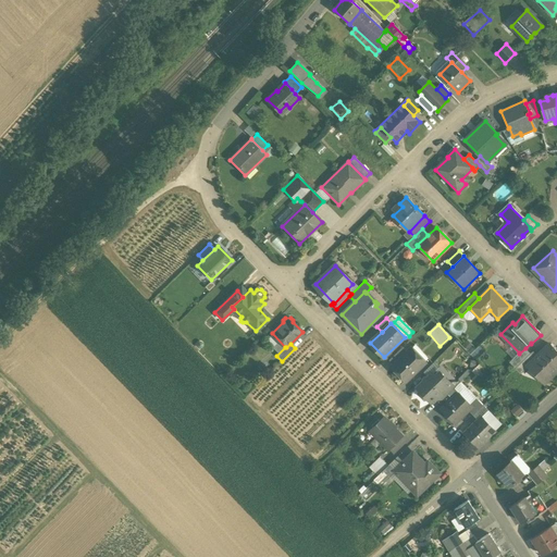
[(556,370),(556,351),(549,344),(537,356),(529,364),(545,382),(556,370)]
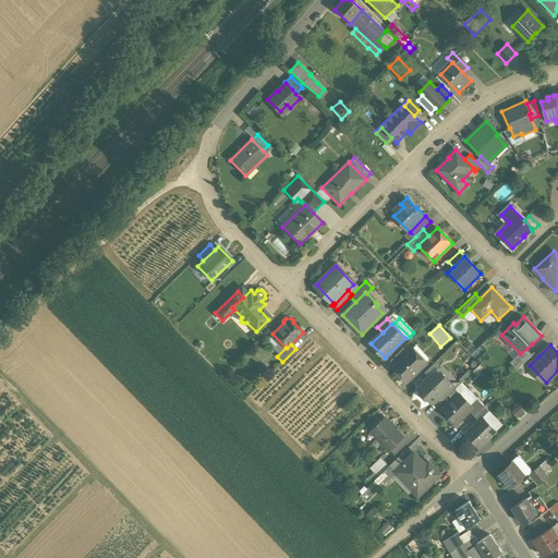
[(415,346),(412,349),(416,354),(417,355),(422,352),(415,346)]
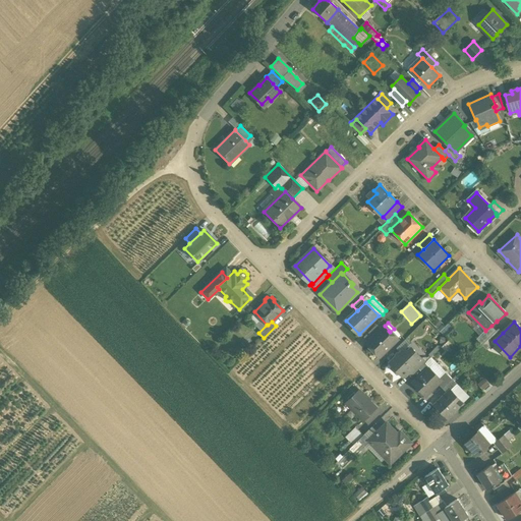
[(377,325),(364,337),(368,341),(382,329),(377,325)]
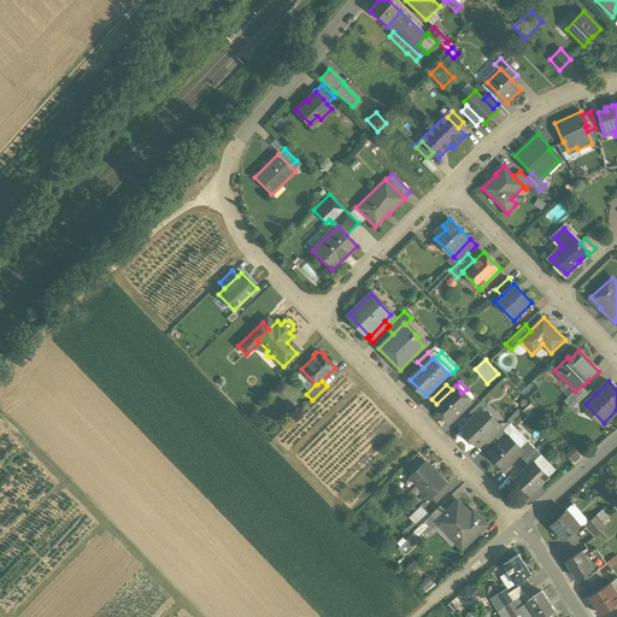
[(582,386),(575,392),(575,391),(564,401),(570,409),(588,392),(582,386)]
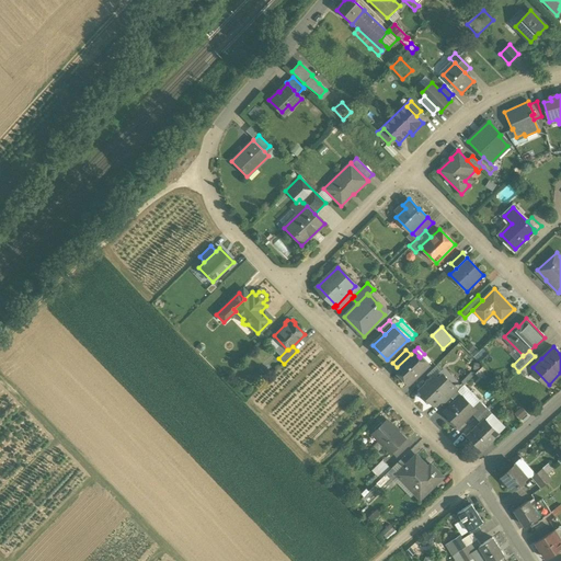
[(419,356),(415,359),(411,354),(397,367),(395,369),(409,384),(427,365),(420,357),(419,356)]
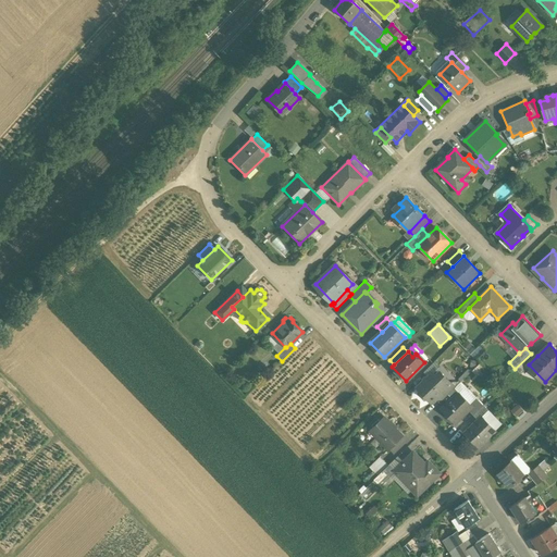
[(533,351),(518,367),(522,371),(529,364),(537,356),(533,351)]
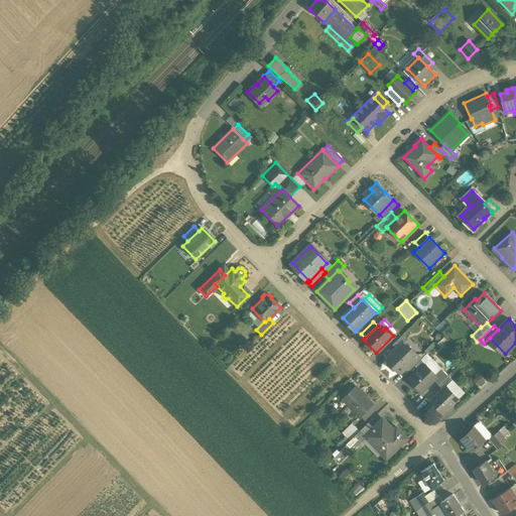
[(408,347),(403,352),(401,352),(397,349),(396,350),(394,350),(392,352),(392,354),(386,360),(389,363),(388,366),(393,371),(396,370),(399,373),(406,366),(418,354),(416,354),(408,347)]
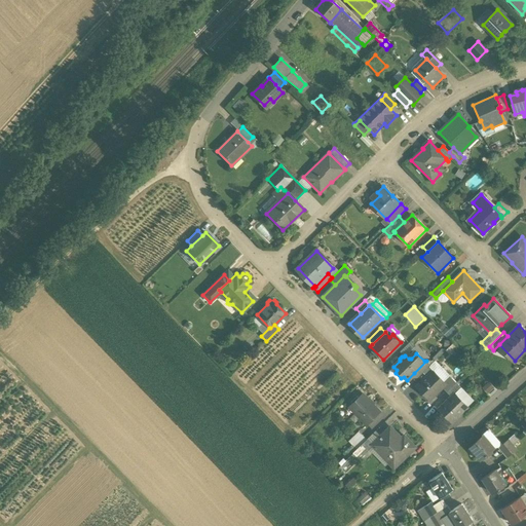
[(426,361),(414,373),(418,377),(430,365),(426,361)]
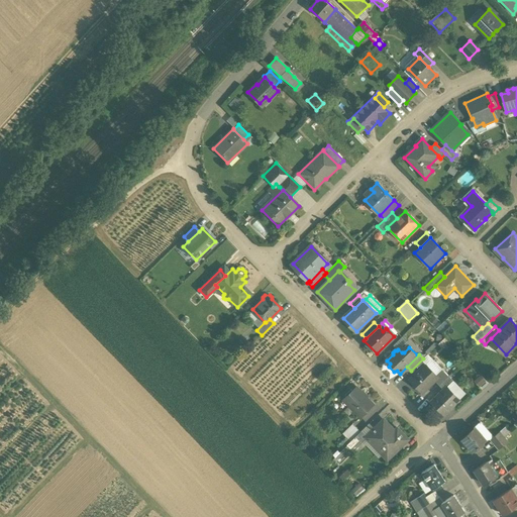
[(438,377),(426,365),(409,381),(422,394),(435,381),(438,378),(438,377)]
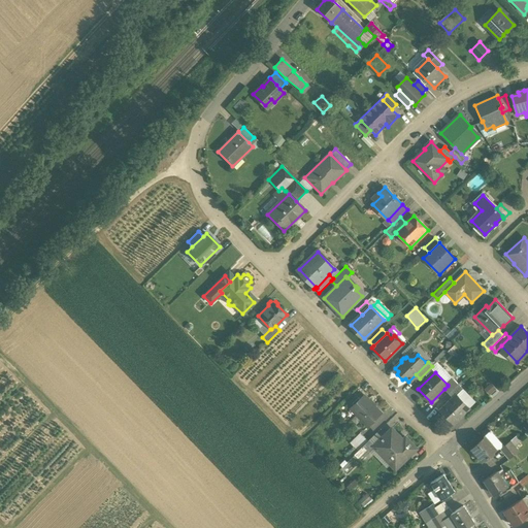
[(458,385),(453,380),(448,385),(448,386),(444,389),(449,394),(458,385)]
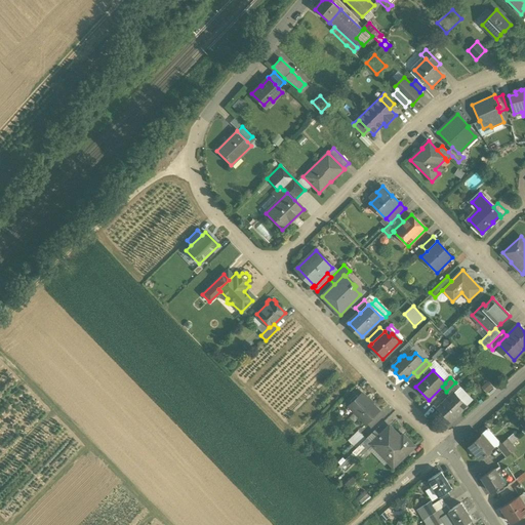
[(455,382),(446,392),(450,396),(453,393),(454,393),(460,387),(455,382)]
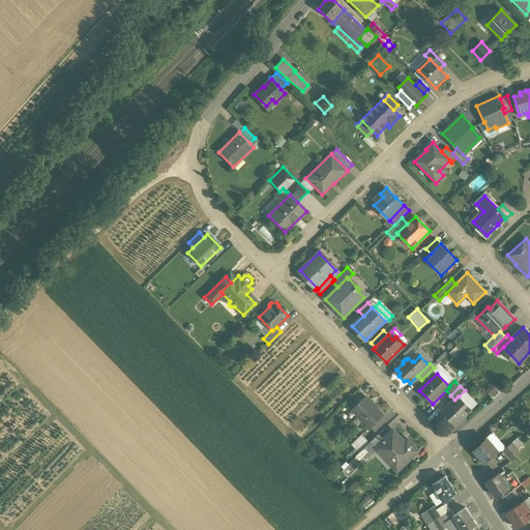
[(442,412),(441,413),(454,427),(464,417),(471,410),(459,396),(458,396),(454,400),(442,412)]
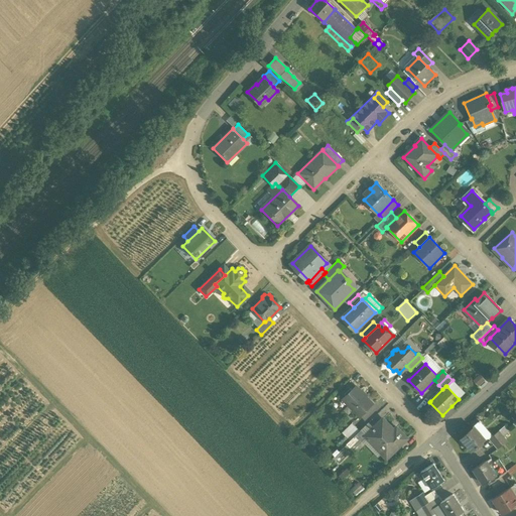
[(373,404),(356,387),(352,391),(350,389),(345,394),(347,396),(343,400),(359,417),(364,412),(365,413),(369,409),(368,408),(373,404)]
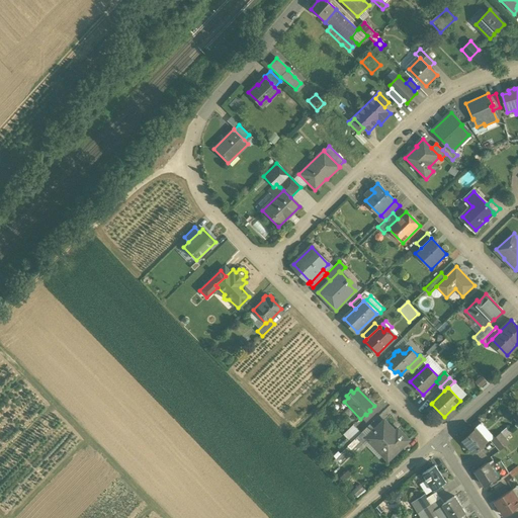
[(453,408),(444,417),(448,421),(457,413),(453,408)]
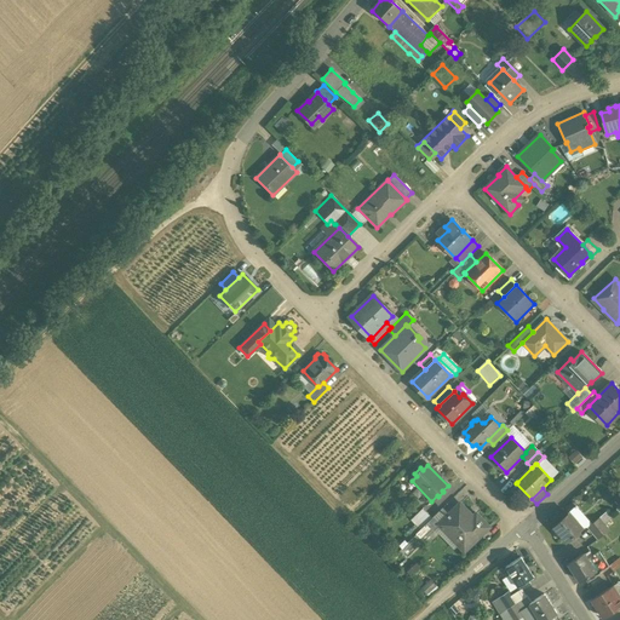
[(474,517),(460,503),(438,524),(440,526),(451,537),(455,530),(471,545),(489,527),(477,514),(474,517)]
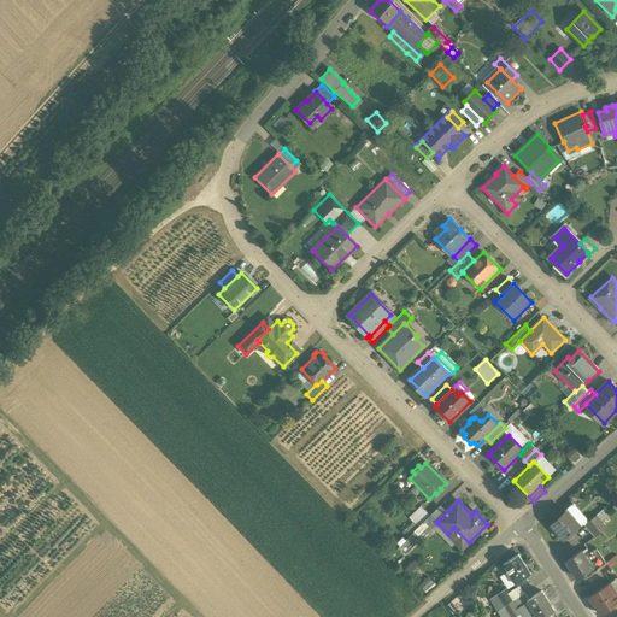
[(430,516),(421,506),(409,518),(418,528),(430,516)]
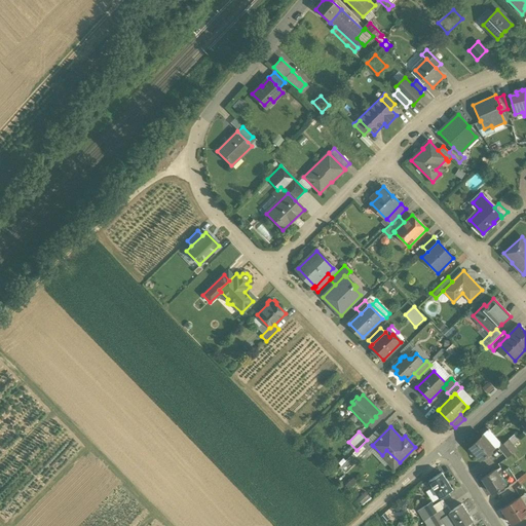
[(489,444),(482,436),(470,447),(481,460),(495,448),(491,443),(489,444)]
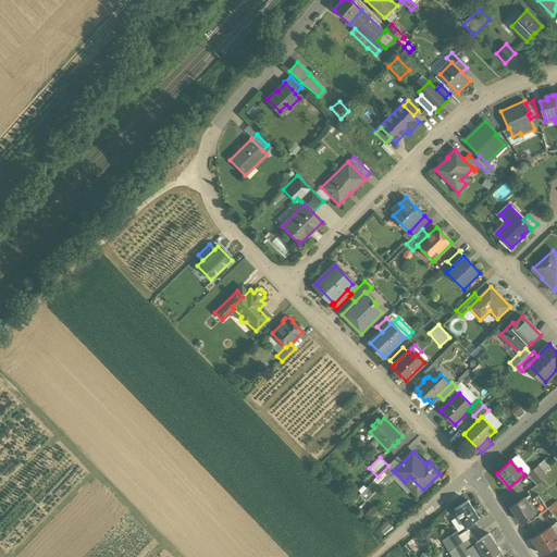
[(378,477),(373,480),(380,486),(395,472),(394,471),(388,466),(378,477)]
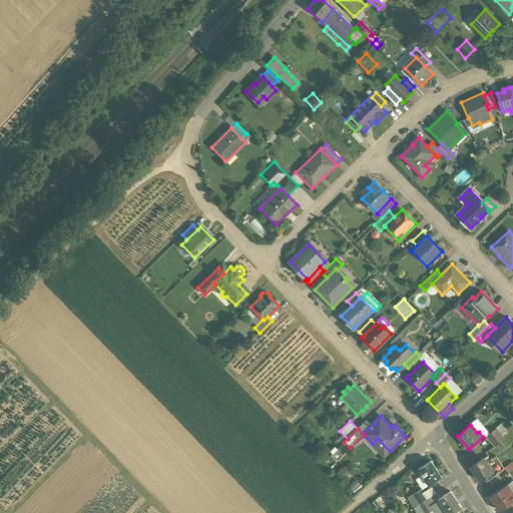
[(496,429),(487,436),(491,441),(500,434),(496,429)]
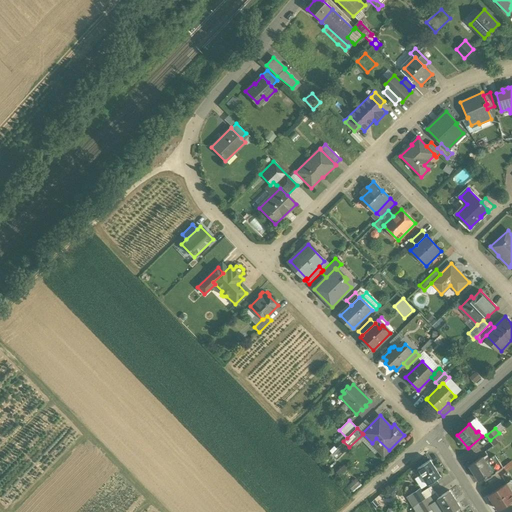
[(499,433),(490,440),(494,445),(503,438),(499,433)]
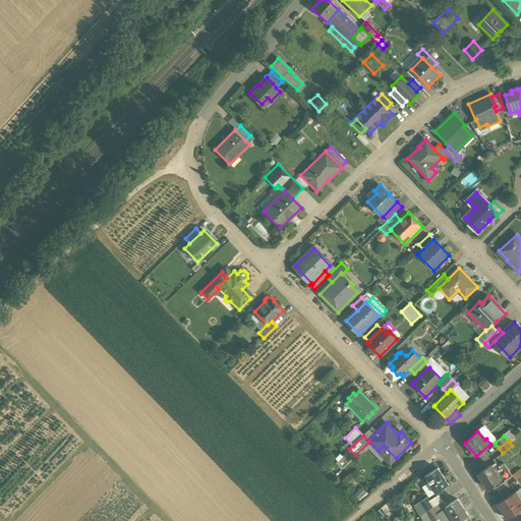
[(338,461),(342,467),(348,464),(344,457),(338,461)]
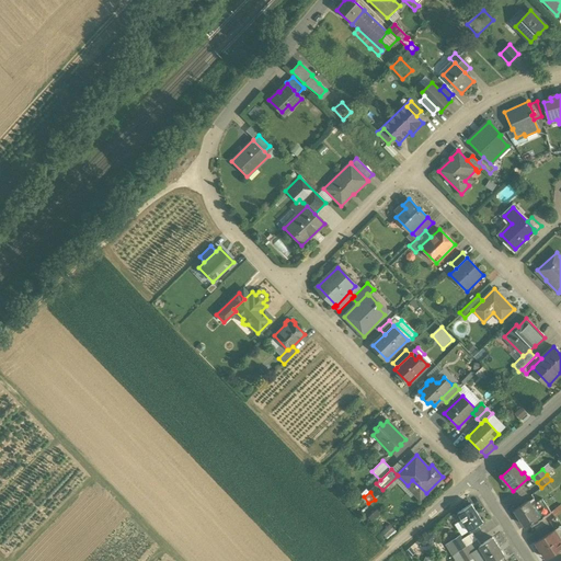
[(551,512),(542,499),(531,505),(539,517),(537,518),(539,522),(544,518),(544,517),(551,512)]
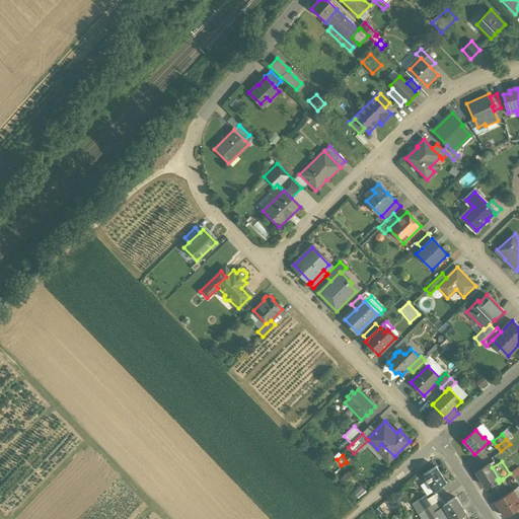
[(492,467),(489,463),(476,471),(486,487),(492,484),(494,487),(499,483),(497,479),(499,478),(492,467)]
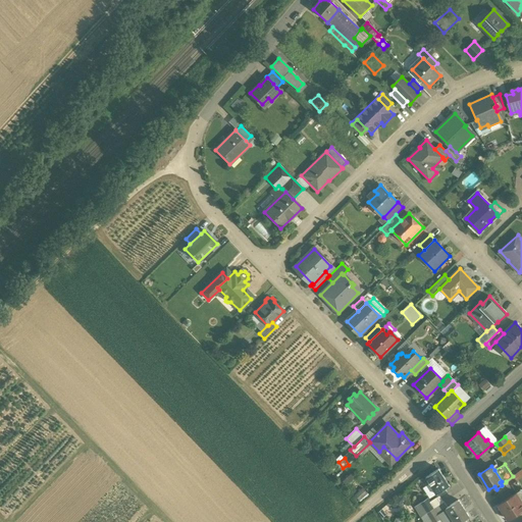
[(437,469),(426,477),(436,493),(449,486),(437,469)]
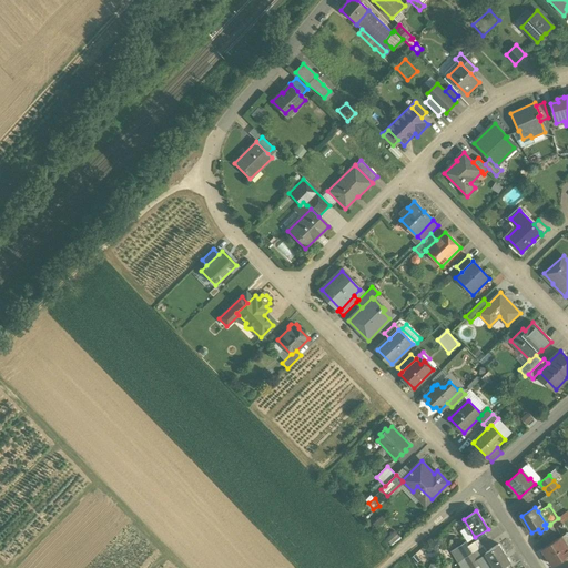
[(567,510),(558,518),(563,524),(567,518),(567,510)]
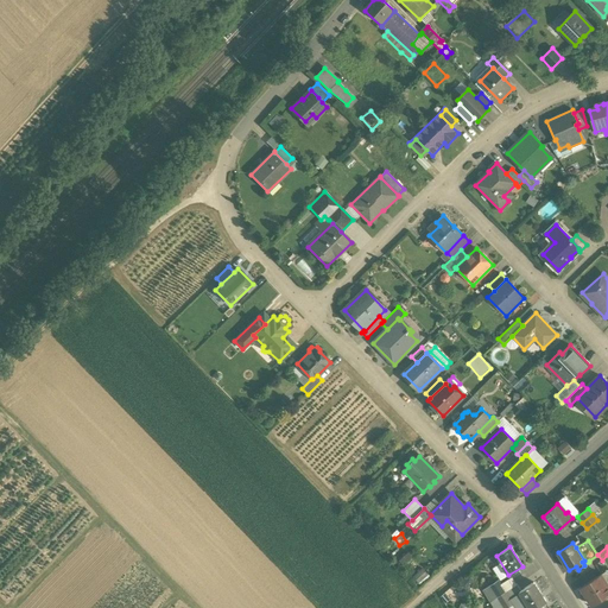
[(607,586),(601,575),(581,588),(593,606),(607,595),(607,586)]
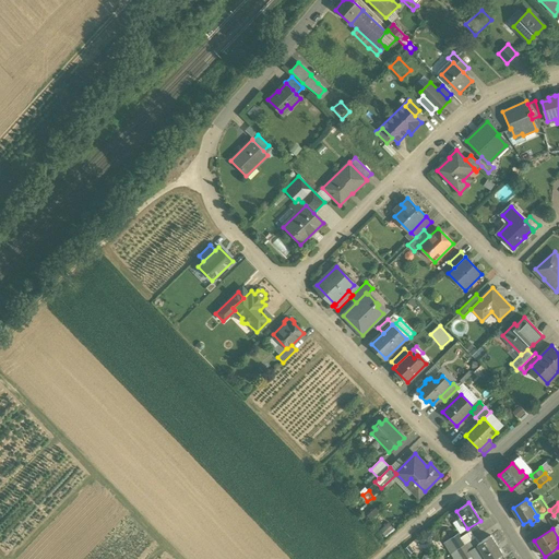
[(458,534),(450,538),(456,548),(458,549),(465,545),(458,534)]
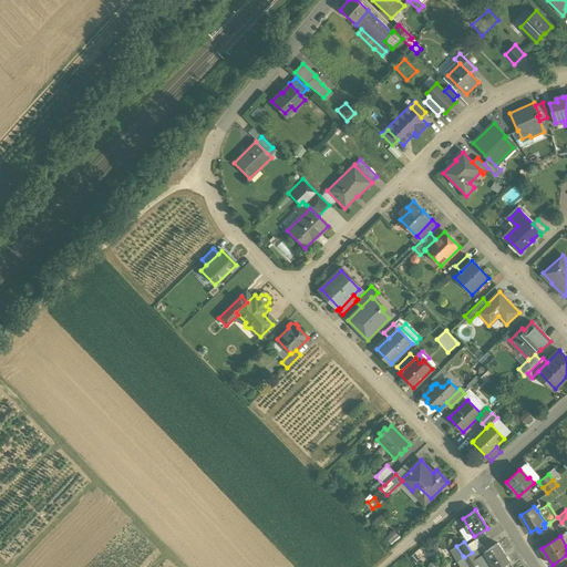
[(501,566),(509,562),(497,543),(485,552),(484,552),(493,565),(494,566),(501,566)]
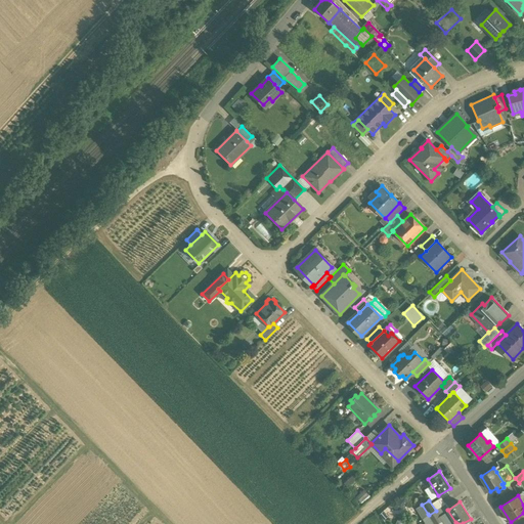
[(422,505),(417,509),(423,517),(428,514),(422,505)]
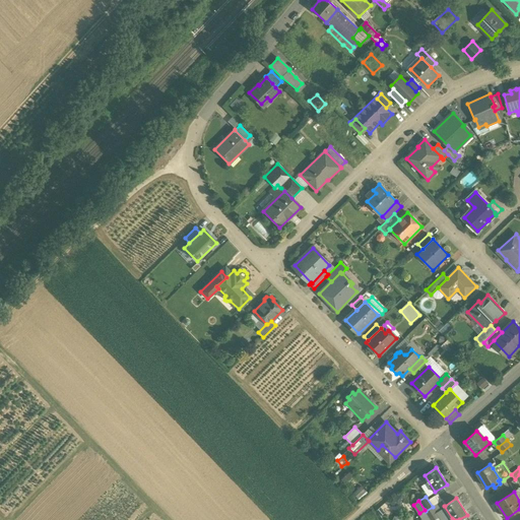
[(442,501),(433,507),(436,512),(444,506),(445,506),(442,501)]
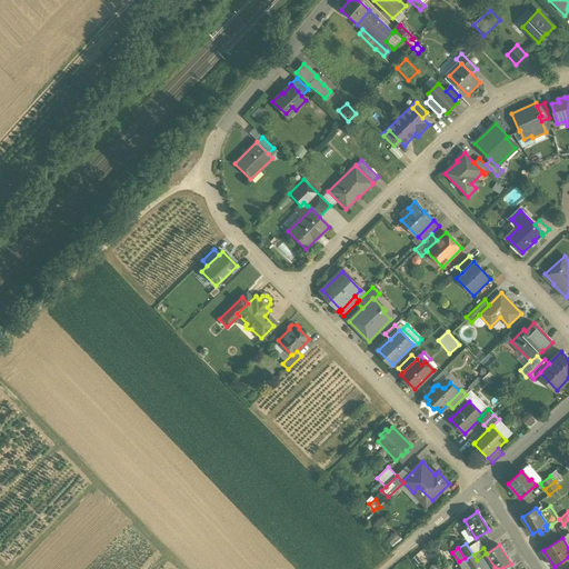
[(486,553),(477,560),(481,568),(490,568),(495,567),(486,553)]
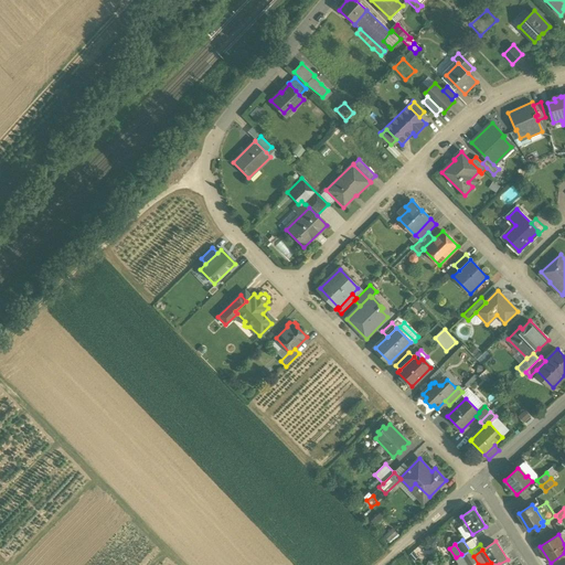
[(462,555),(456,560),(459,564),(478,564),(473,556),(470,551),(462,555)]
